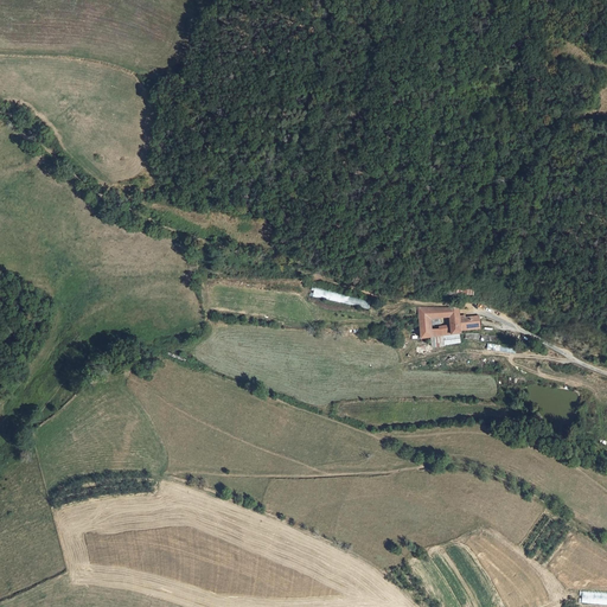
[(314,288),(312,296),(368,308),(370,300),(314,288)]
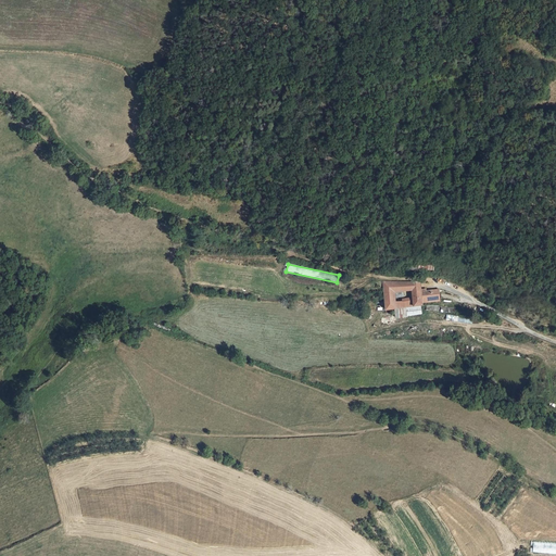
[(393,291),(411,289),(420,288),(420,282),(382,281),(384,292),(393,291)]
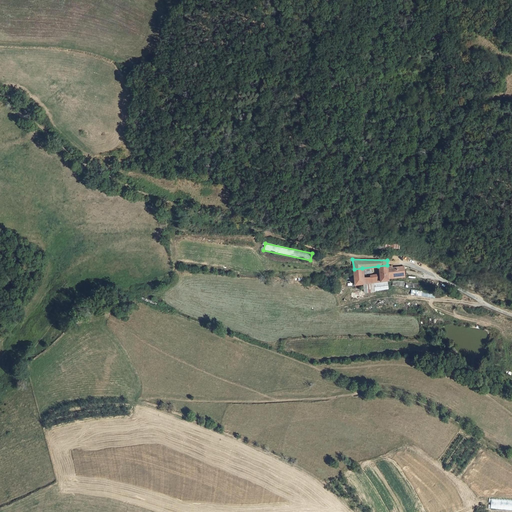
[(387,265),(378,266),(379,276),(364,277),(362,268),(354,269),(355,282),(355,285),(375,283),(387,281),(389,281),(389,279),(389,277),(388,267),(387,265)]
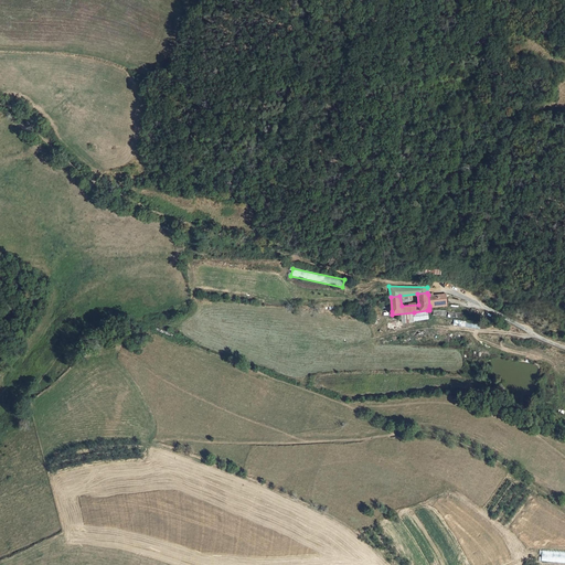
[(439,305),(439,307),(447,306),(446,295),(433,297),(432,295),(428,295),(429,306),(439,305)]
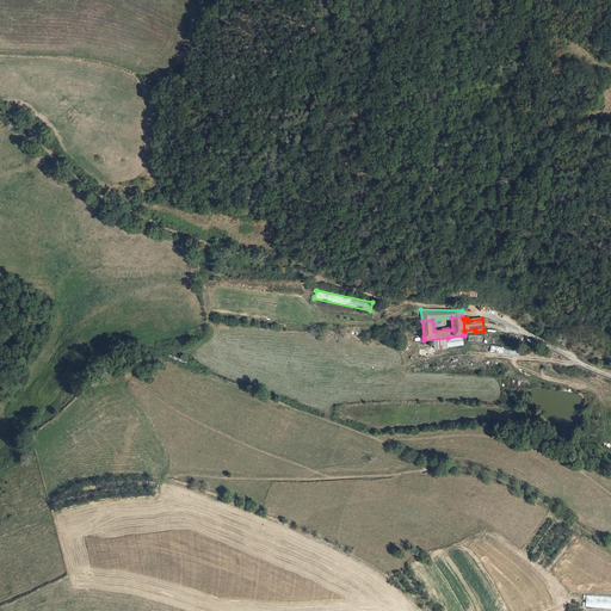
[(448,346),(463,345),(462,335),(448,338),(448,346)]
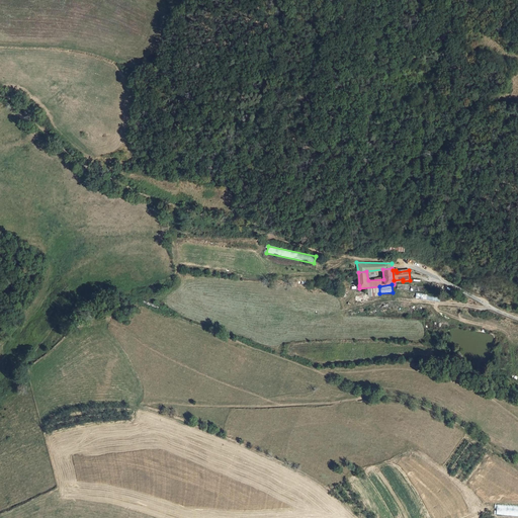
[(496,515),(517,515),(517,505),(496,505),(496,515)]
